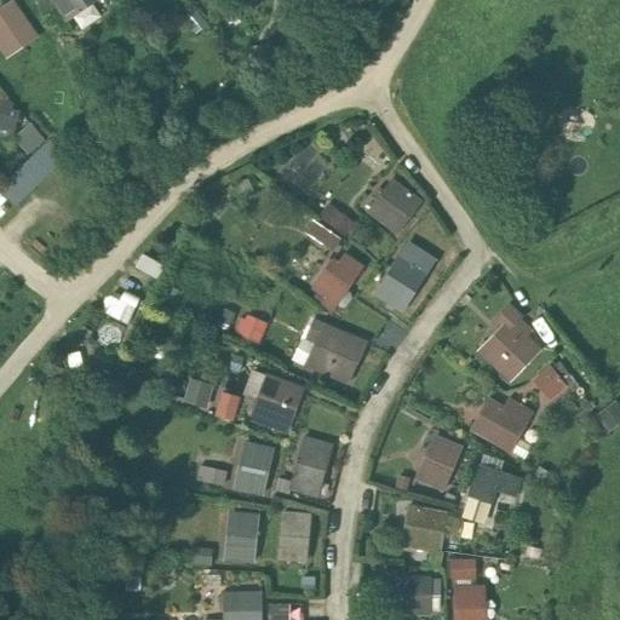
[(53,0),(67,19),(95,0),(53,0)]
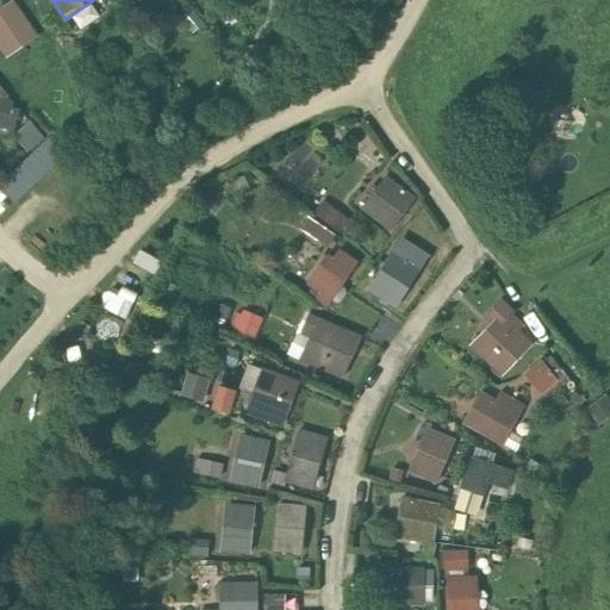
[(16,10),(0,19),(0,43),(7,53),(32,35),(16,10)]
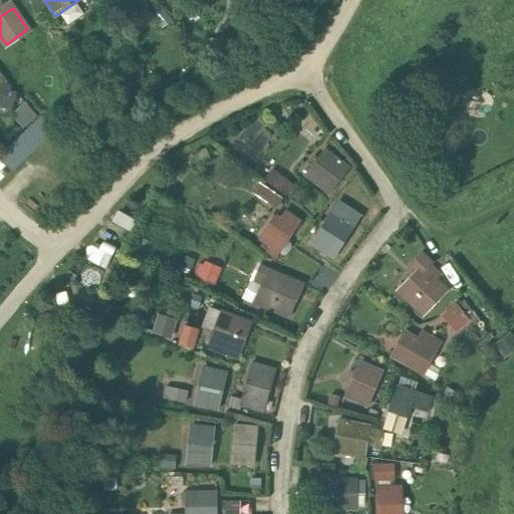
[(0,104),(5,109),(18,93),(3,80),(0,84),(0,104)]
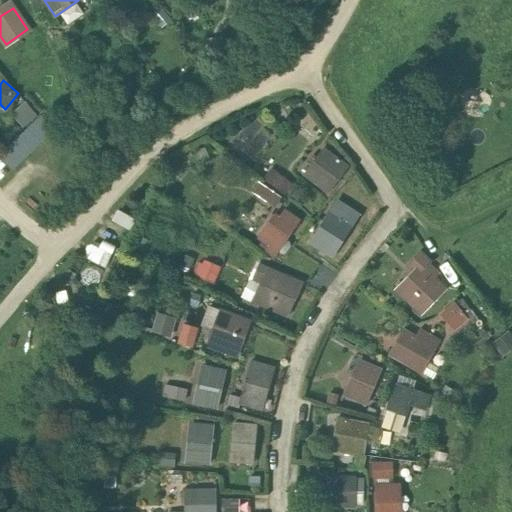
[(20,125),(36,115),(26,98),(10,108),(20,125)]
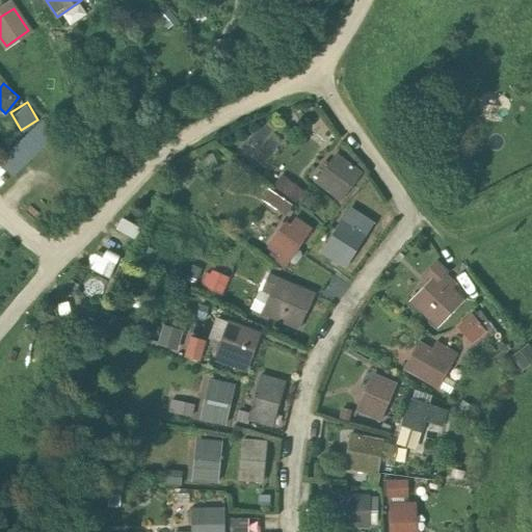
[(55,133),(43,120),(0,158),(0,159),(12,173),(55,133)]
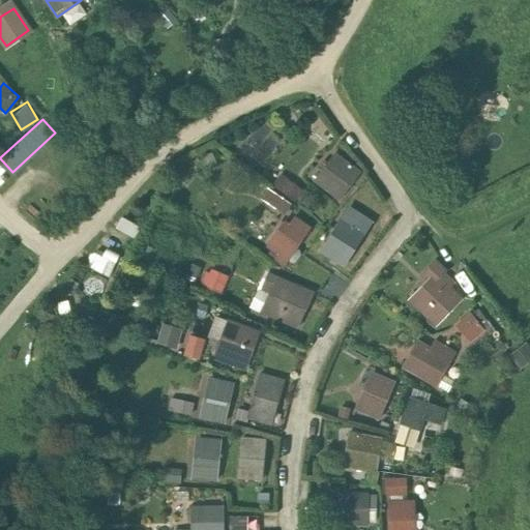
[(265,158),(284,140),(263,120),(244,138),(265,158)]
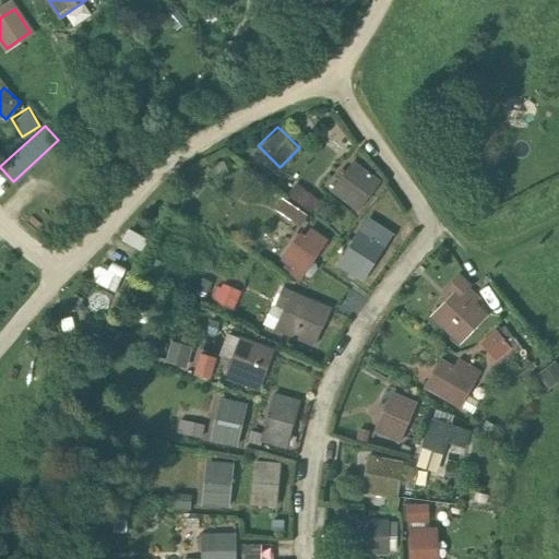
[(358,166),(336,193),(358,210),(379,181),(358,166)]
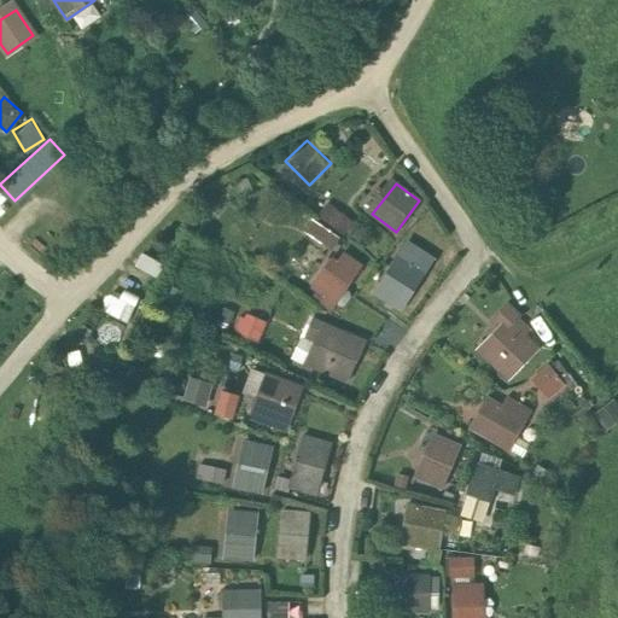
[(325,199),(303,228),(331,248),(353,219),(325,199)]
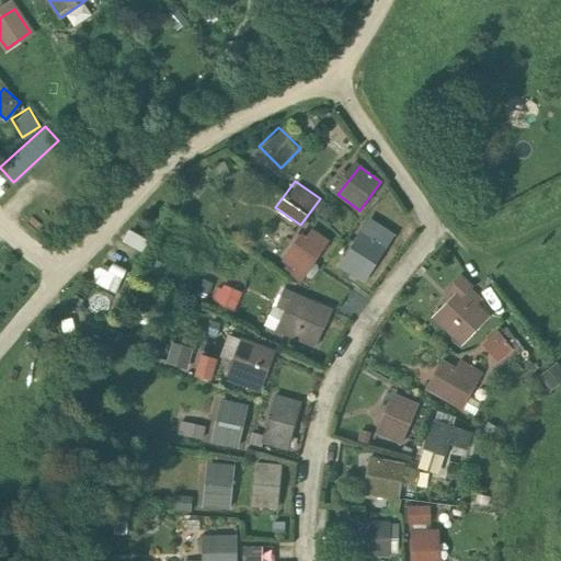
[(142,248),(146,237),(126,229),(122,239),(142,248)]
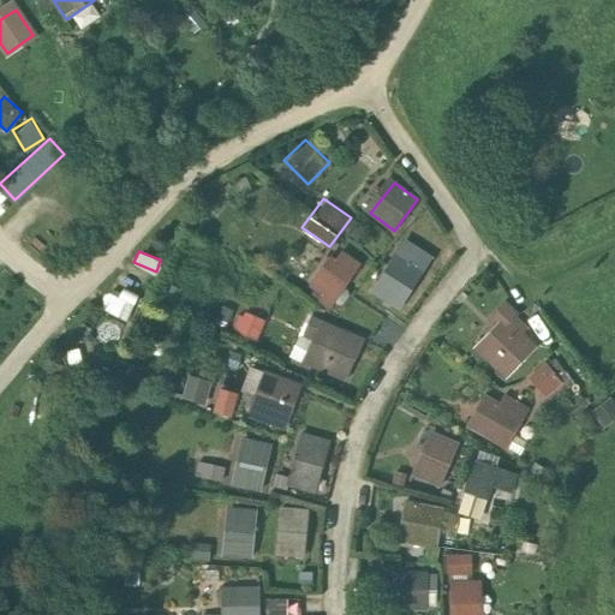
[(332,308),(360,264),(341,252),(334,262),(329,258),(320,272),(326,275),(316,288),(324,293),(321,299),(332,308)]
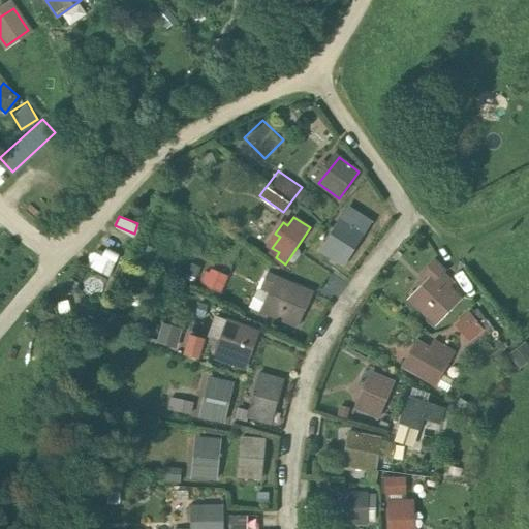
[(363,232),(342,219),(321,250),(342,265),(363,232)]
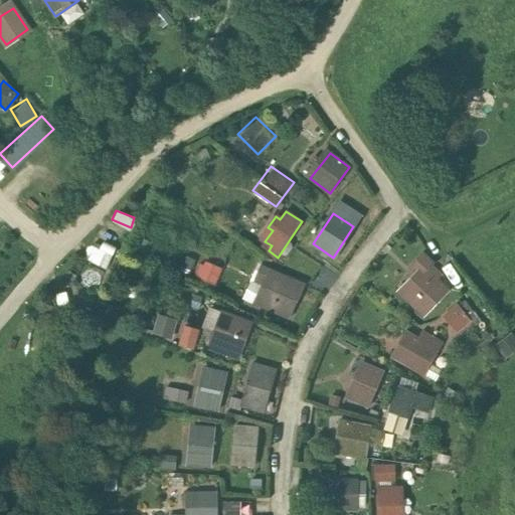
[(91,243),(84,256),(105,266),(111,252),(91,243)]
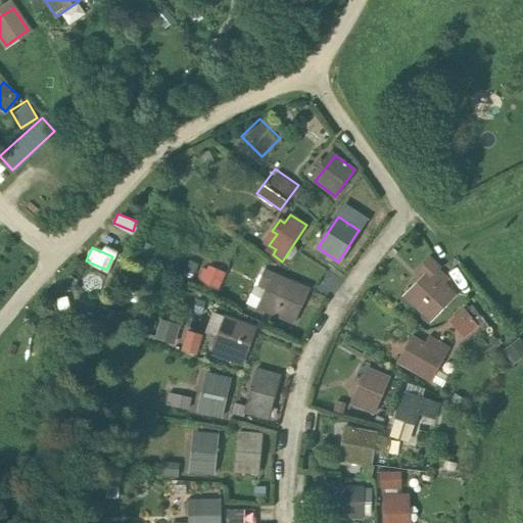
[(429,319),(454,295),(433,275),(439,269),(429,258),(418,271),(427,280),(409,299),(429,319)]
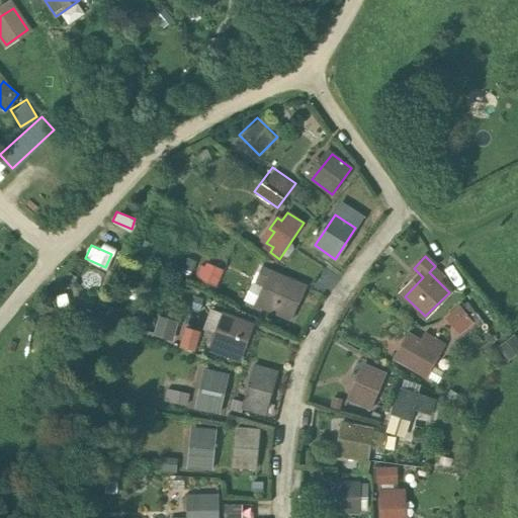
[(202,258),(193,275),(216,285),(224,269),(202,258)]
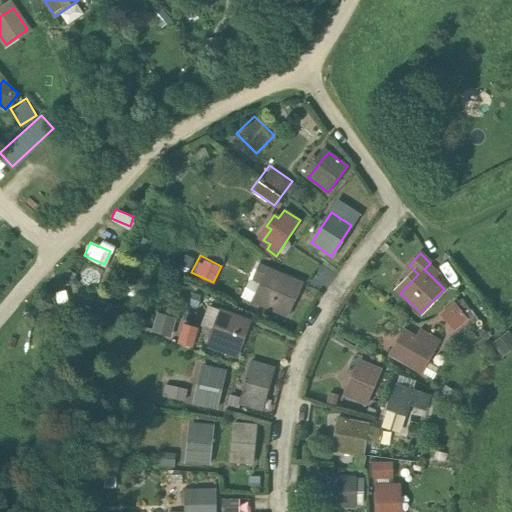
[(266,281),(271,270),(259,264),(254,276),(266,281)]
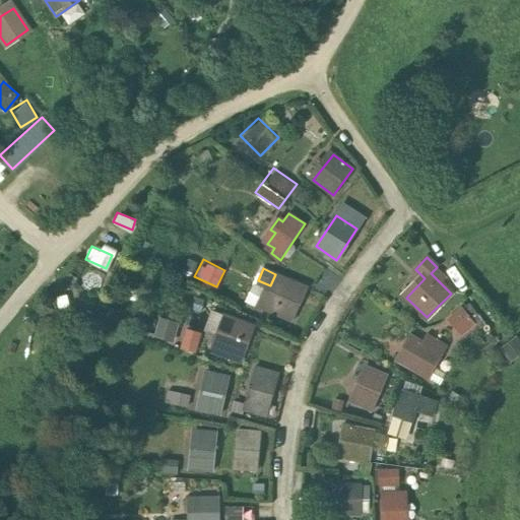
[(307,287),(275,274),(270,285),(260,308),(291,322),(307,287)]
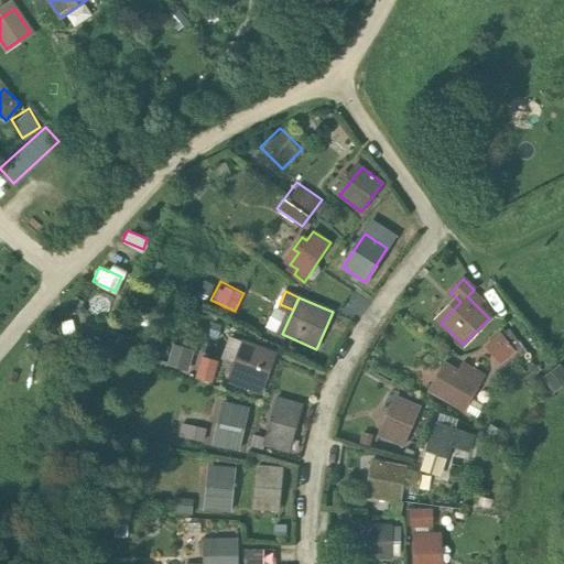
[(165,364),(190,369),(194,346),(170,342),(165,364)]
